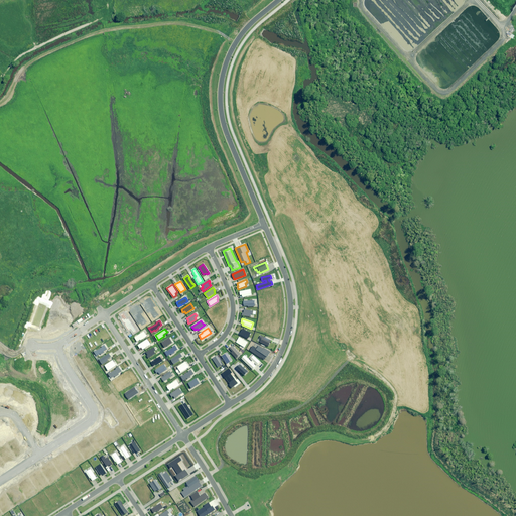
[(250,333),(242,329),(239,335),(247,339),(250,333)]
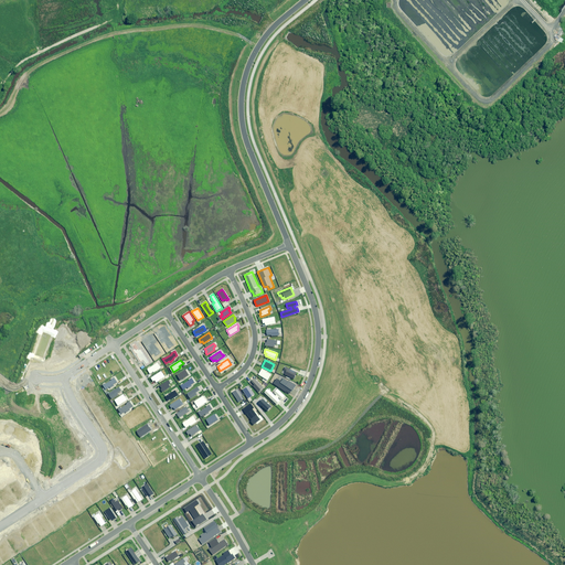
[(157,363),(147,369),(150,373),(153,371),(153,372),(160,368),(157,363)]
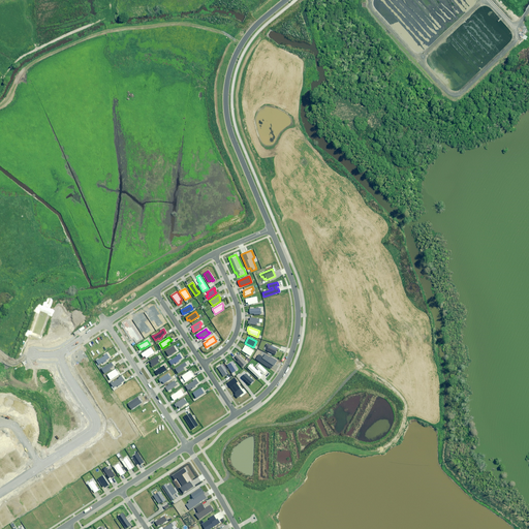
[(278,349),(268,343),(266,346),(268,347),(266,350),(275,354),(278,349)]
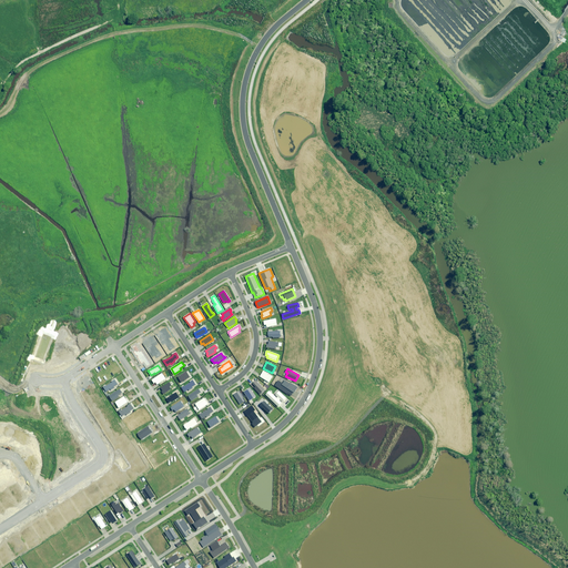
[(273,376),(263,371),(260,377),(269,383),(273,376)]
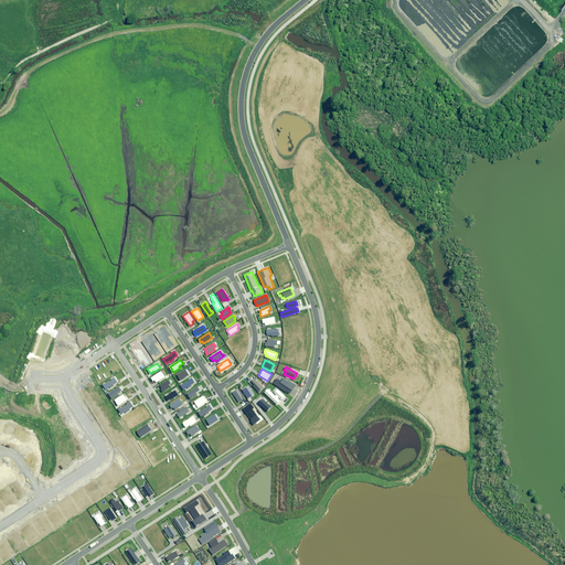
[(185,370),(177,375),(180,381),(189,375),(185,370)]
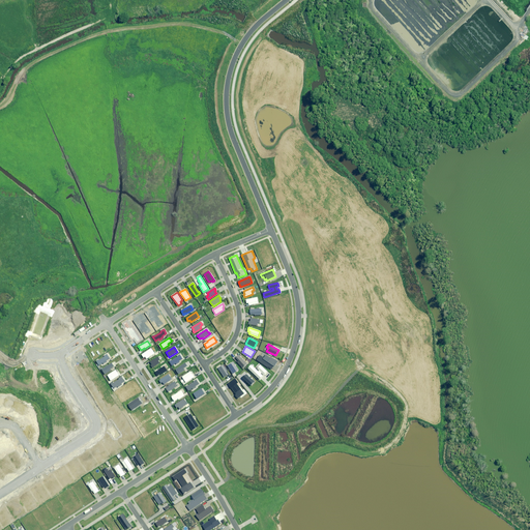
[(151,348),(142,354),(144,357),(145,356),(146,358),(154,353),(151,348)]
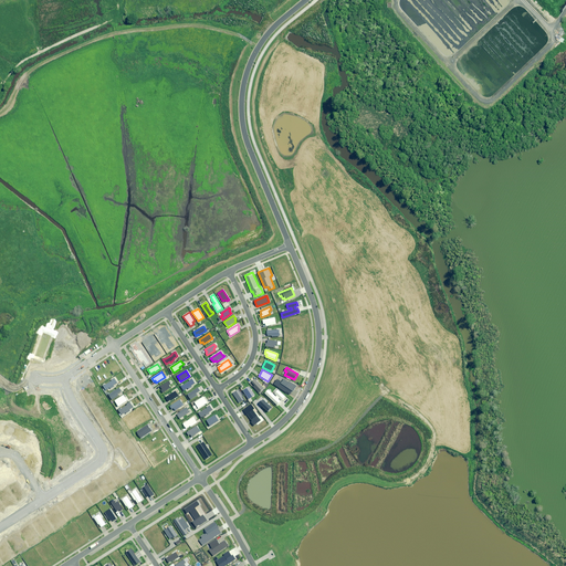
[(105,384),(103,386),(105,390),(109,388),(111,388),(114,386),(113,385),(117,383),(114,378),(112,380),(105,385),(105,384)]
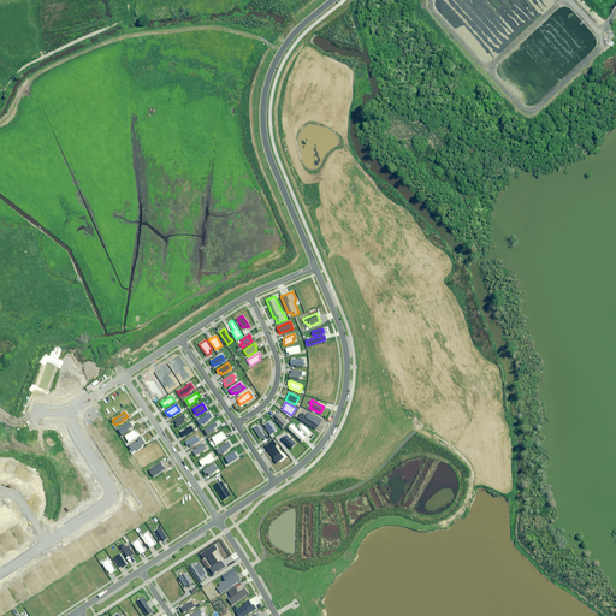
[(200,419),(196,420),(200,425),(205,422),(205,424),(208,420),(212,418),(209,413),(206,414),(207,415),(200,420),(200,419)]
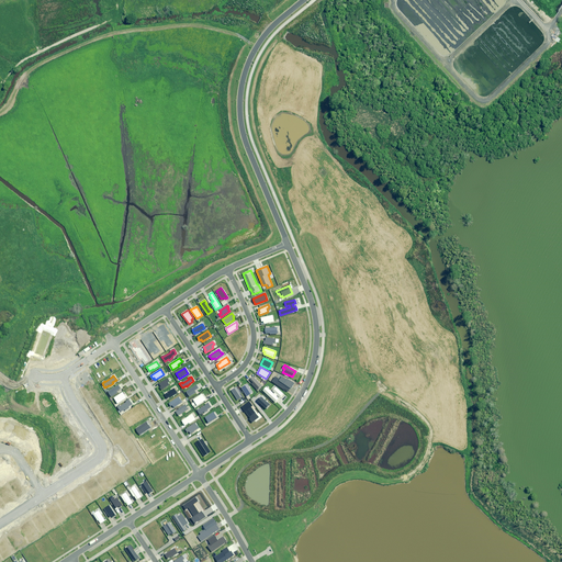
[(261,385),(253,377),(249,379),(253,383),(251,384),(257,390),(261,385)]
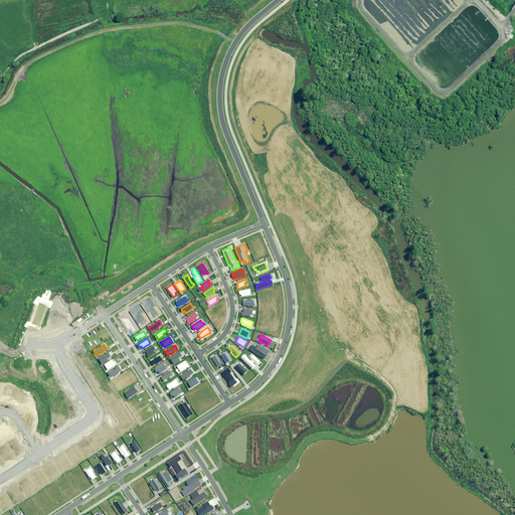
[(251,345),(248,349),(264,359),(266,356),(267,356),(270,351),(264,347),(264,348),(259,345),(256,348),(251,345)]
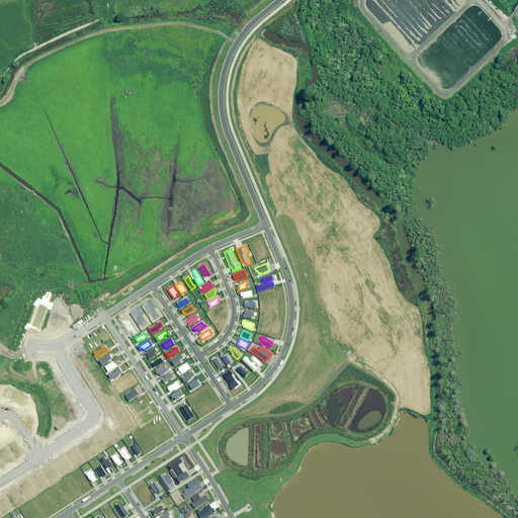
[(156,351),(155,348),(147,354),(148,356),(148,357),(149,359),(156,354),(155,352),(156,351)]
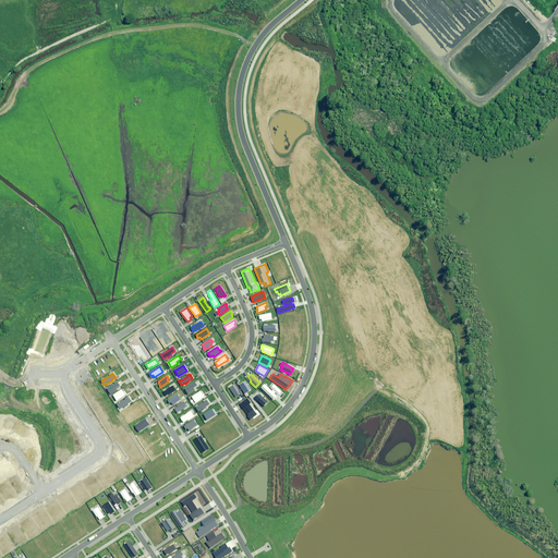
[(245,381),(240,385),(245,393),(251,389),(245,381)]
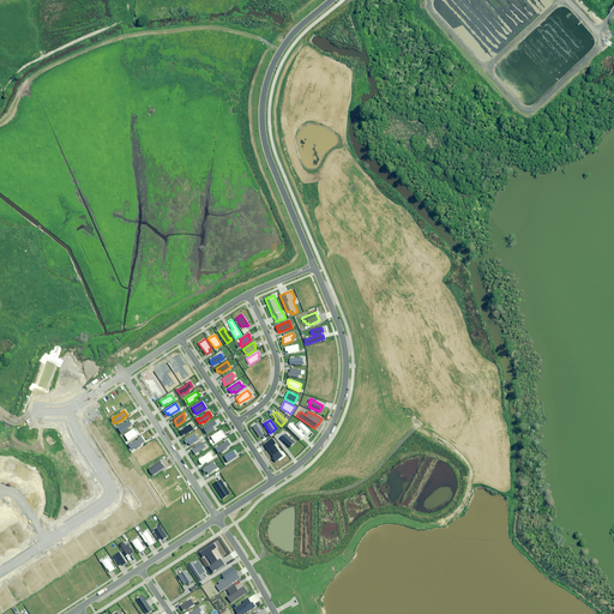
[(128,421),(118,428),(121,433),(128,428),(127,427),(132,425),(128,421)]
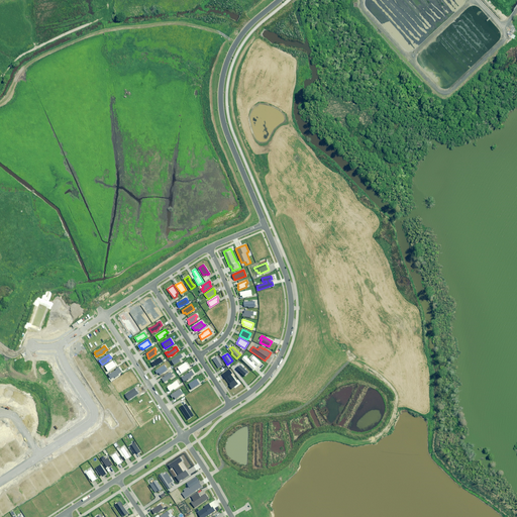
[(181,354),(172,360),(174,365),(180,360),(179,359),(183,357),(181,354)]
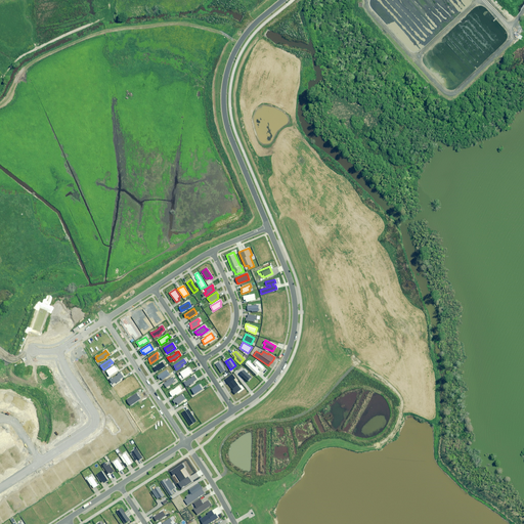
[(249,360),(245,364),(257,375),(264,367),(257,360),(254,364),(256,366),(249,360)]
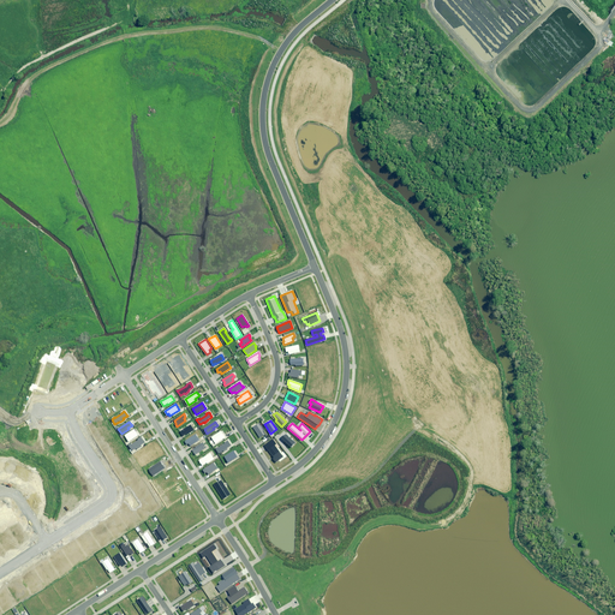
[(260,424),(254,428),(260,439),(264,435),(263,431),(263,430),(260,424)]
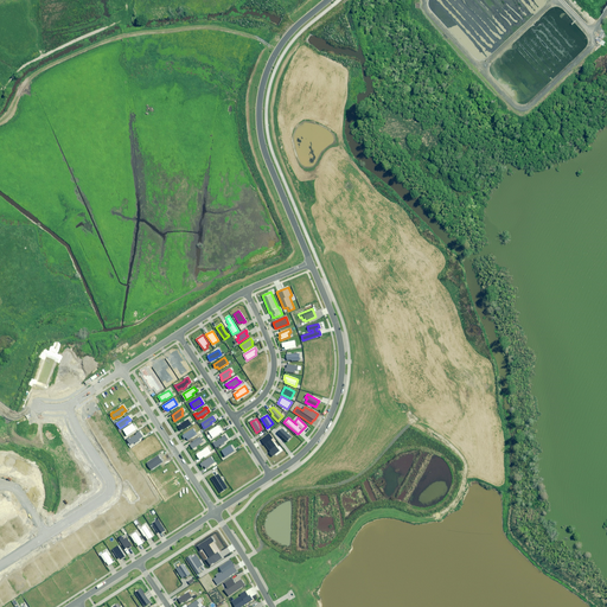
[(187,420),(178,426),(180,430),(191,425),(187,420)]
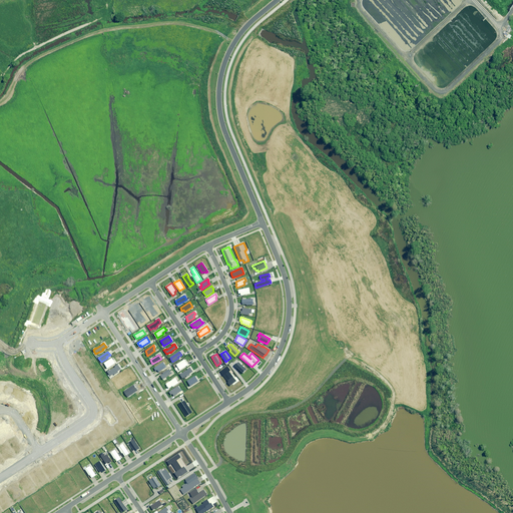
[(112,358),(103,363),(107,369),(115,363),(112,358)]
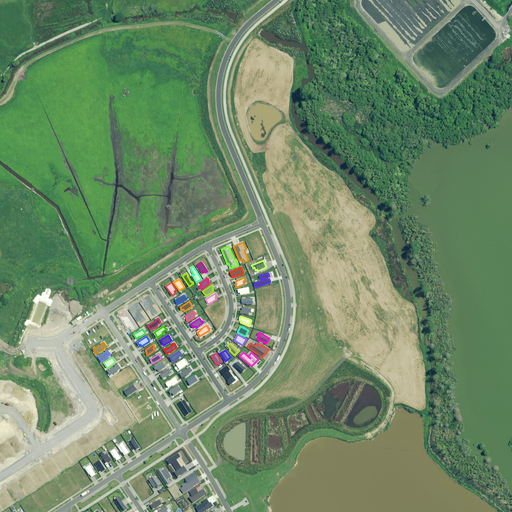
[(184,359),(176,364),(179,369),(187,364),(184,359)]
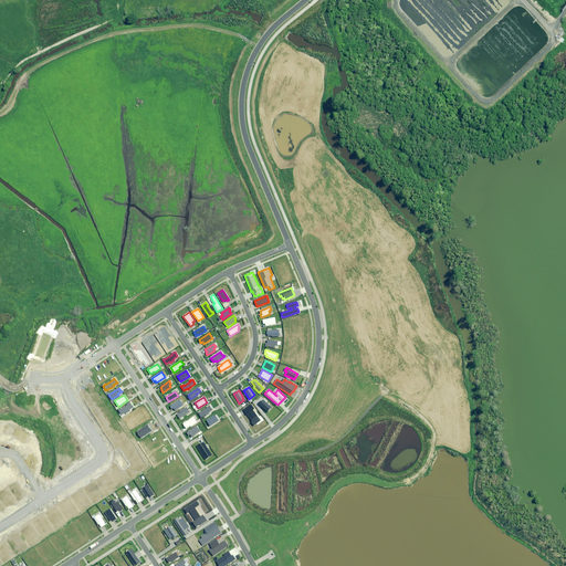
[(184,405),(180,399),(170,406),(171,409),(174,408),(175,410),(184,405)]
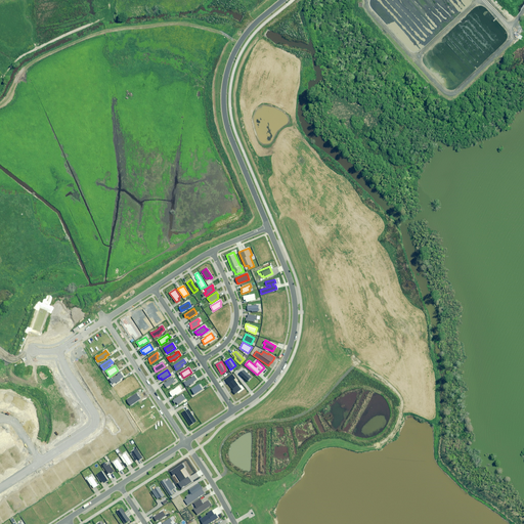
[(244,370),(239,374),(248,381),(251,378),(244,370)]
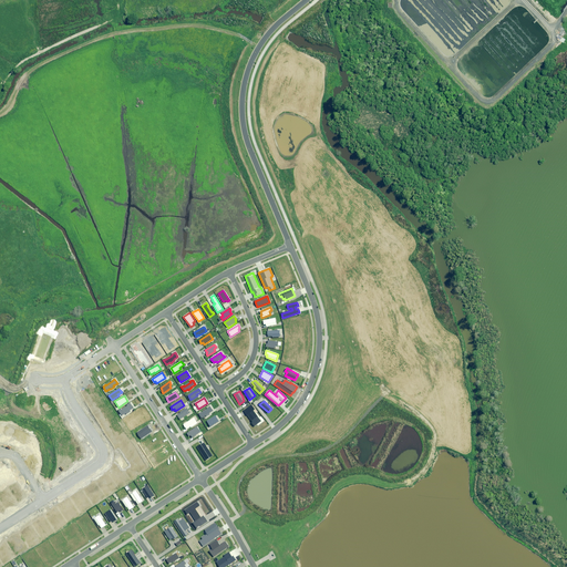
[(121,409),(119,411),(122,415),(125,413),(126,414),(131,411),(130,410),(133,408),(130,403),(126,405),(127,405),(122,410),(121,409)]
